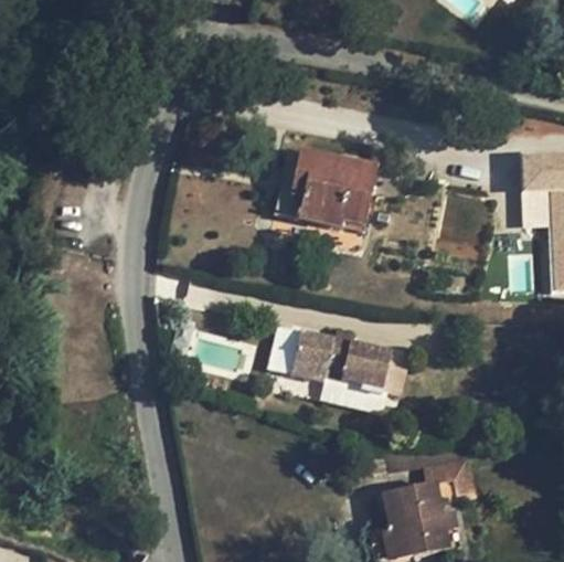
[(563,148),(521,150),(523,225),(550,224),(553,289),(563,288),(563,148)]
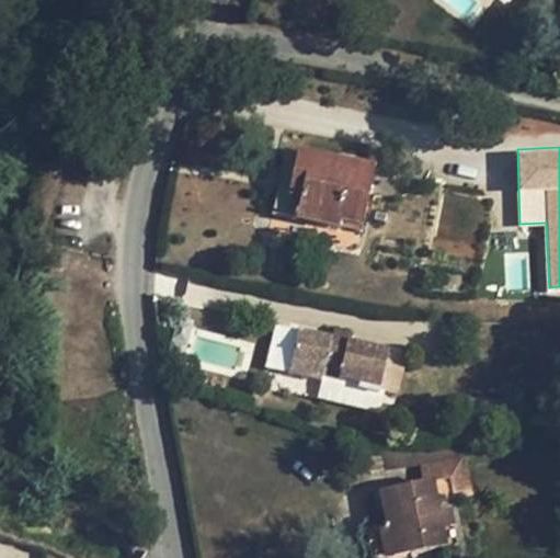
[(336,159),(287,149),(273,213),(296,217),(340,226),(341,219),(362,224),(374,167),(351,162),(336,159)]
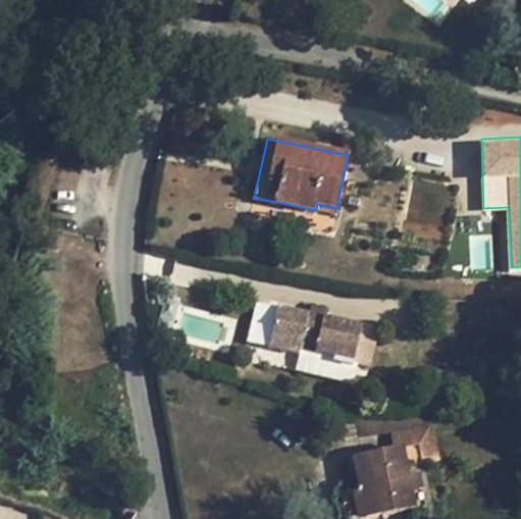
[(327,145),(315,142),(313,148),(326,151),(327,145)]
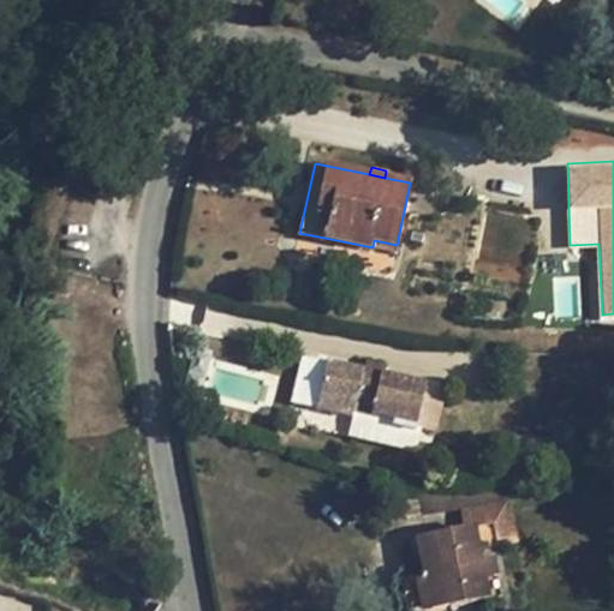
[(397,245),(374,240),(373,247),(395,252),(397,245)]
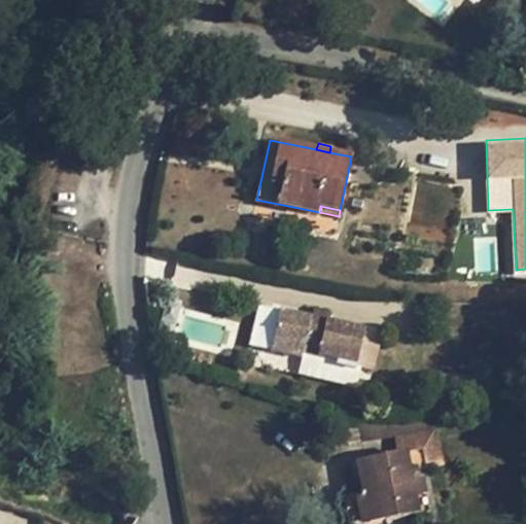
[(311,315),(281,308),(271,348),(303,356),(304,351),(338,360),(337,364),(355,370),(356,365),(374,370),(381,335),(364,329),(364,327),(326,318),(311,315)]
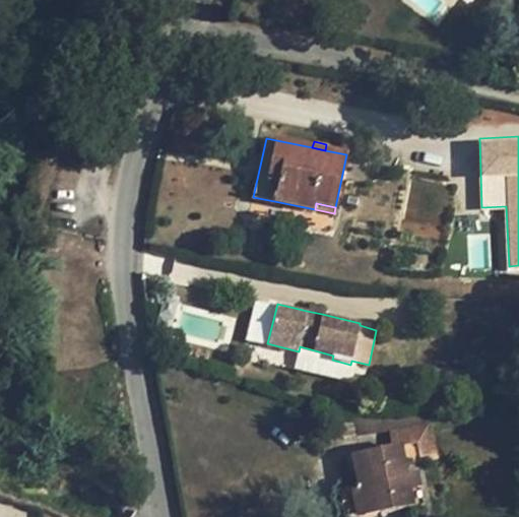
[(323,308),(309,304),(307,311),(322,314),(323,308)]
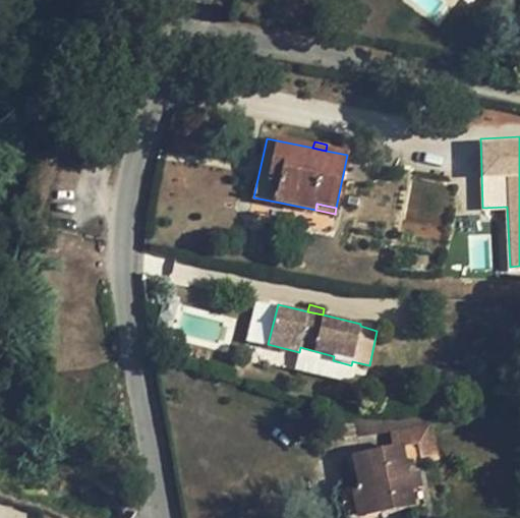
[(334,356),(300,347),(299,352),(333,360),(334,356)]
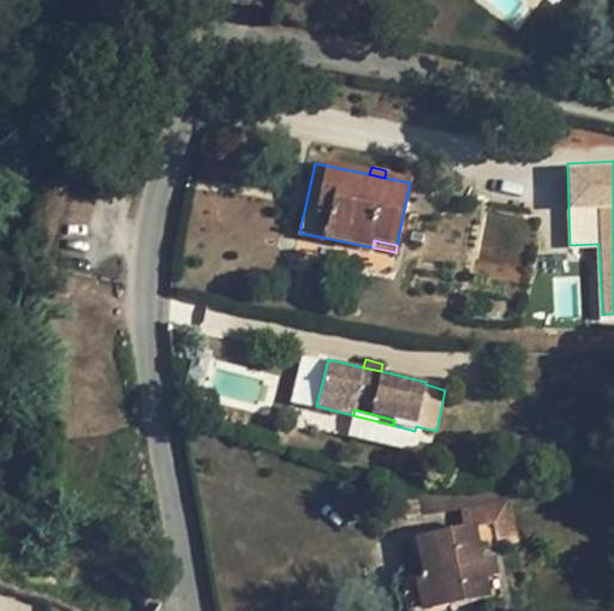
[(418,487),(418,515),(471,505),(511,498),(511,486),(418,487)]
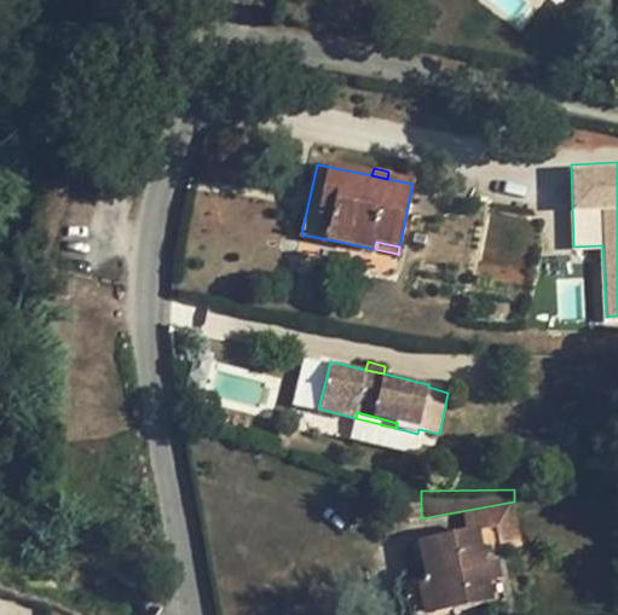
[(523,545),(514,502),(474,509),(478,529),(497,527),(501,550),(523,545)]
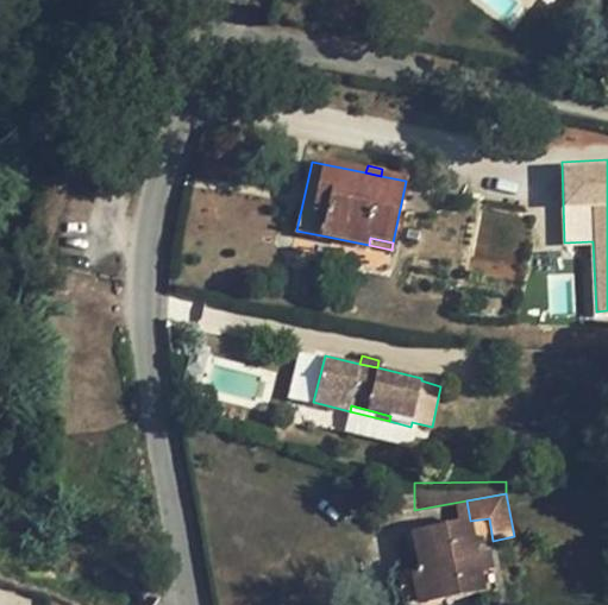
[(477,556),(470,521),(412,533),(415,553),(419,568),(409,571),(412,583),(400,586),(403,604),(447,604),(447,600),(497,591),(493,569),(490,569),(488,554),(477,556)]
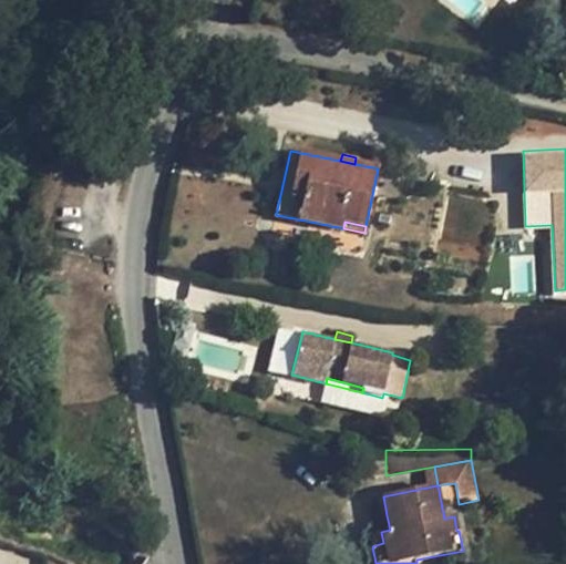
[(379,516),(381,532),(390,530),(387,515),(379,516)]
